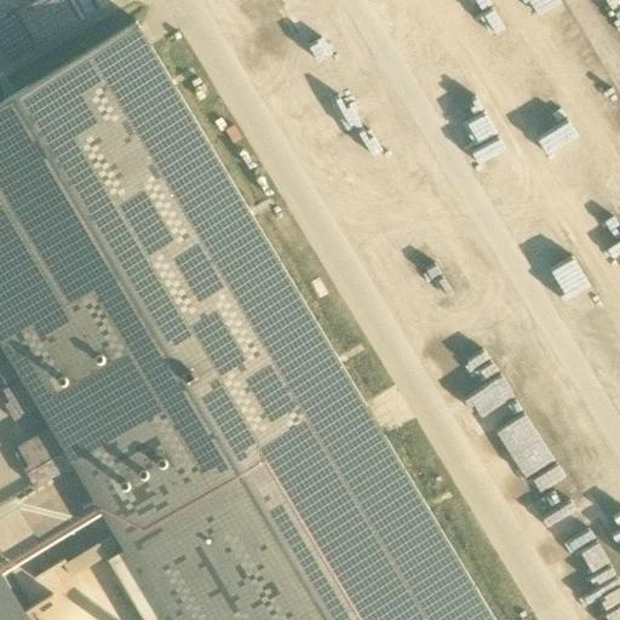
[(494,619),(136,22),(0,102),(0,340),(125,549),(108,558),(144,619),(494,619)]
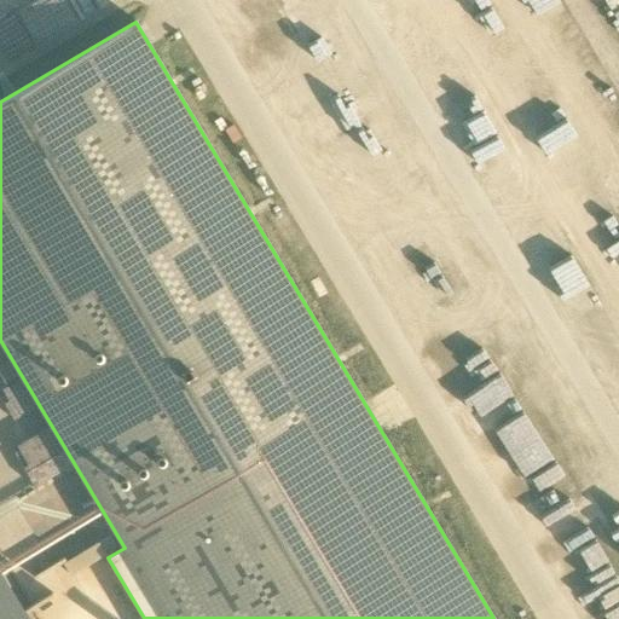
[(405,184),(435,165),(405,117),(371,138),(377,148),(397,136),(412,160),(397,171),(405,184)]
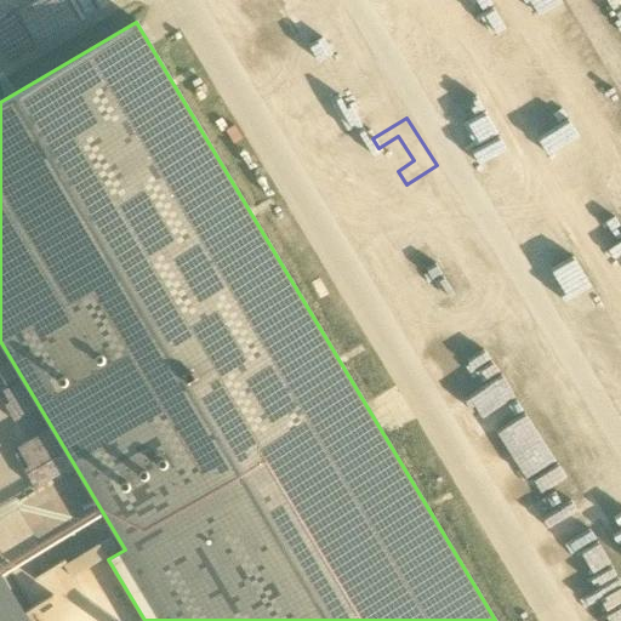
[(468,422),(484,415),(493,432),(528,414),(496,355),(446,382),(468,422)]
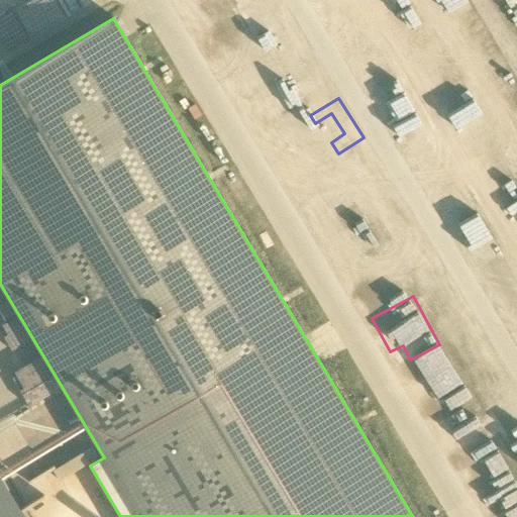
[(26,516),(0,473),(0,516),(26,516)]
